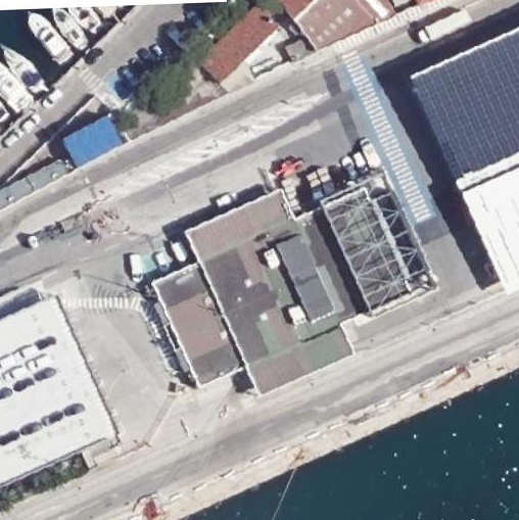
[(277,0),(293,19),(314,0),(277,0)]
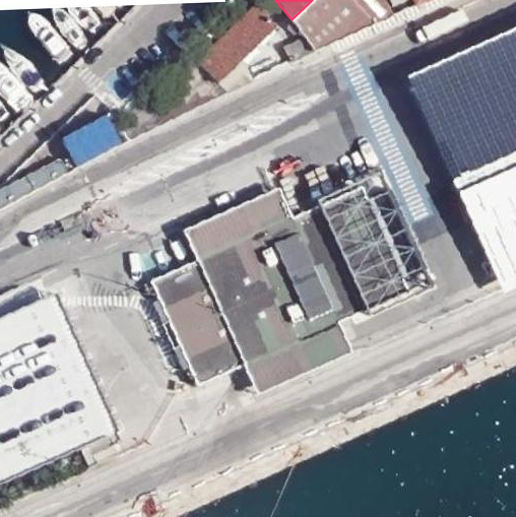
[(305,37),(315,50),(392,14),(375,0),(312,0),(292,19),(305,37)]
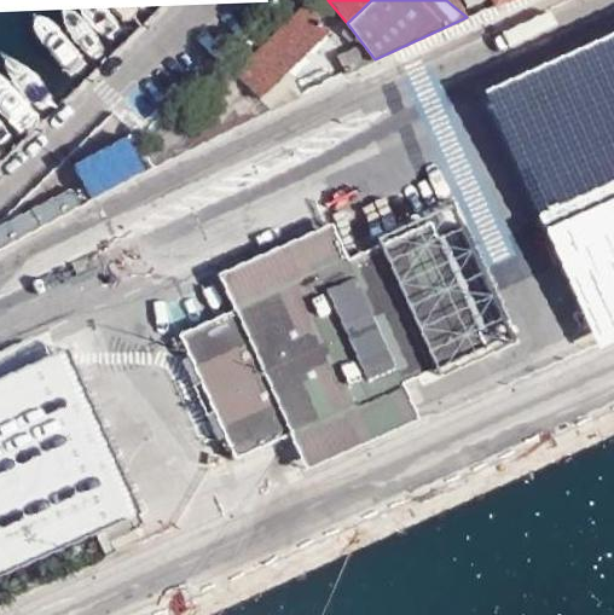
[(446,0),(467,17),(468,16),(458,0),(446,0)]
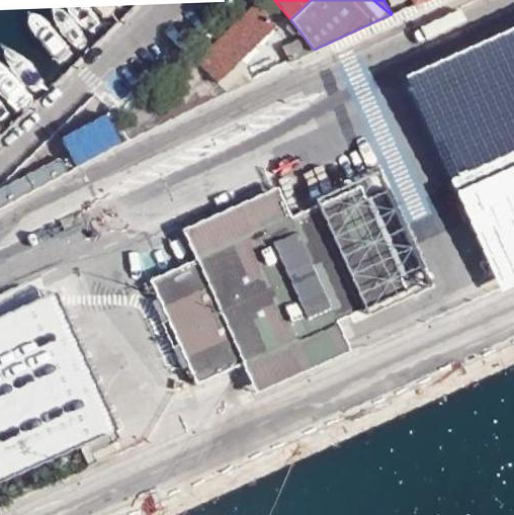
[(243,17),(197,60),(218,82),(234,66),(276,27),(256,5),(243,17)]
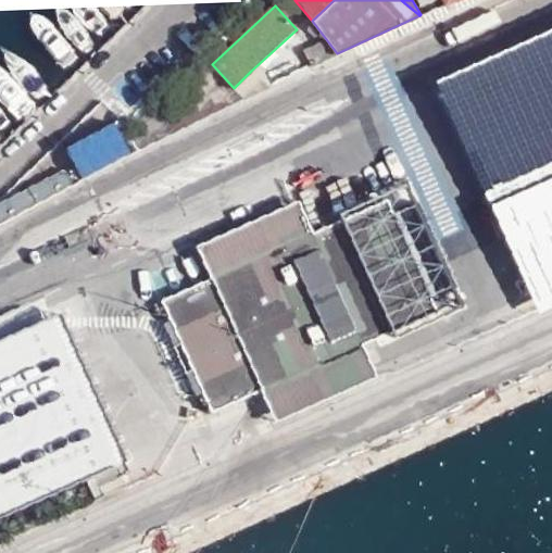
[(326,39),(279,61),(287,76),(337,53),(326,39)]
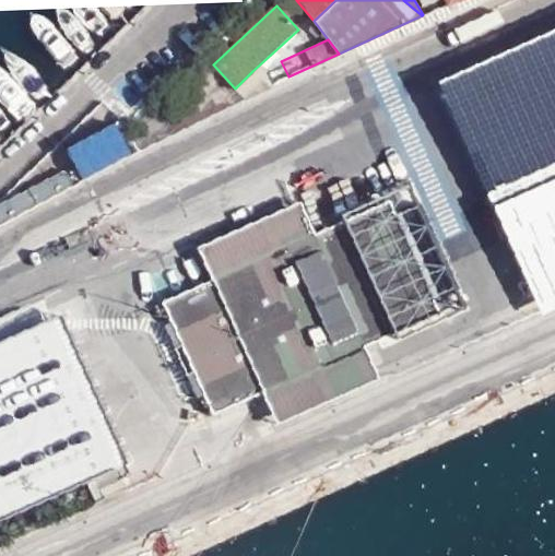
[(235,89),(213,64),(181,107),(195,126),(244,98),(235,89)]
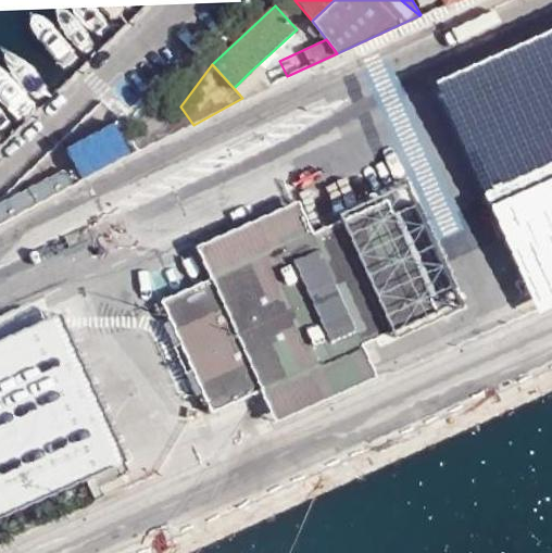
[(251,71),(234,88),(242,98),(266,86),(251,71)]
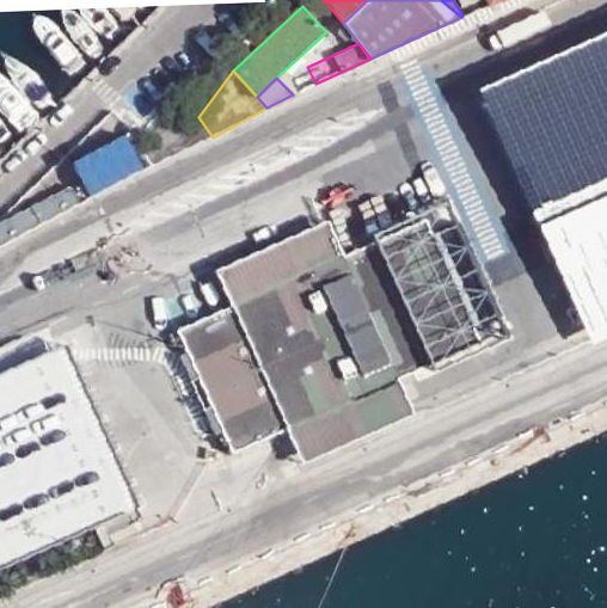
[(342,255),(228,304),(176,326),(184,348),(196,343),(212,378),(200,382),(206,397),(218,392),(232,427),(221,431),(230,452),(283,428),(396,379),(479,343),(472,327),(467,330),(459,329),(451,313),(454,305),(461,302),(442,259),(435,260),(429,258),(423,244),(424,235),(431,233),(424,219),(342,255)]
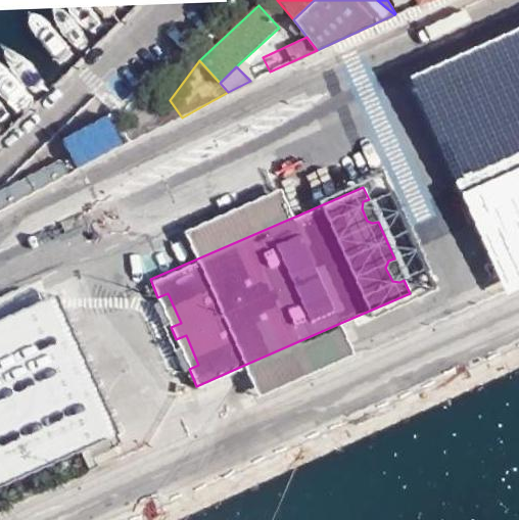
[(182,230),(195,260),(292,218),(279,188),(182,230)]
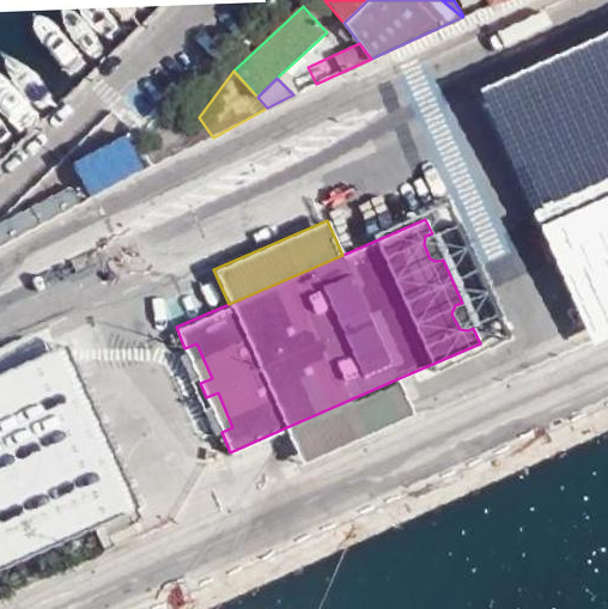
[(443,260),(432,233),(425,236),(424,244),(430,259),(436,261),(443,260)]
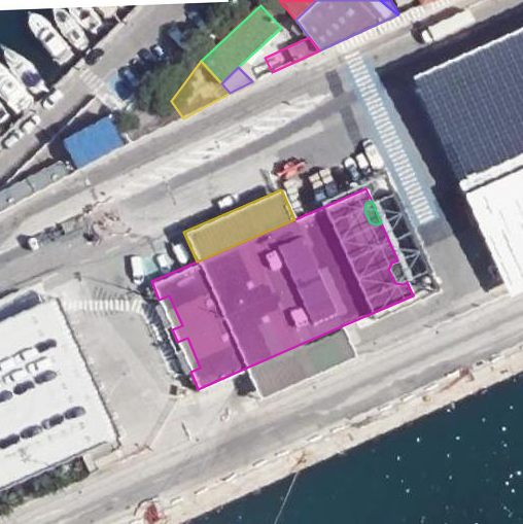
[(407,282),(397,260),(391,263),(388,270),(395,283),(403,284),(407,282)]
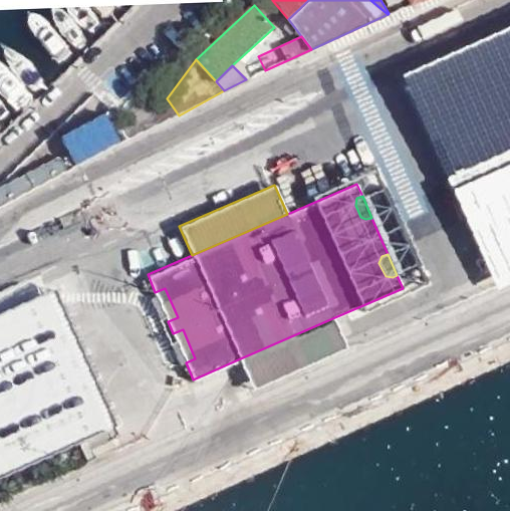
[(0,479),(119,426),(49,272),(0,294),(0,479)]
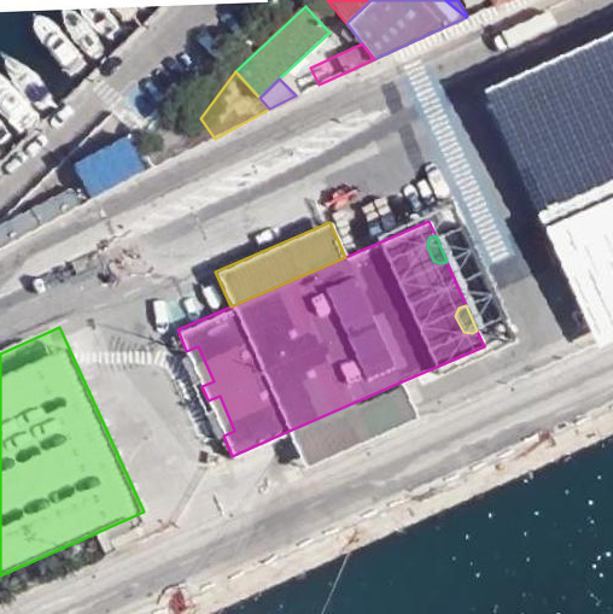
[(198,346),(186,351),(202,386),(214,381),(198,346)]
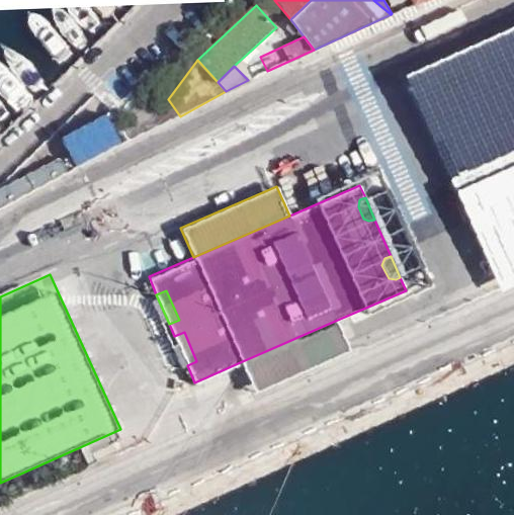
[(335,321),(240,362),(253,392),(348,351),(335,321)]
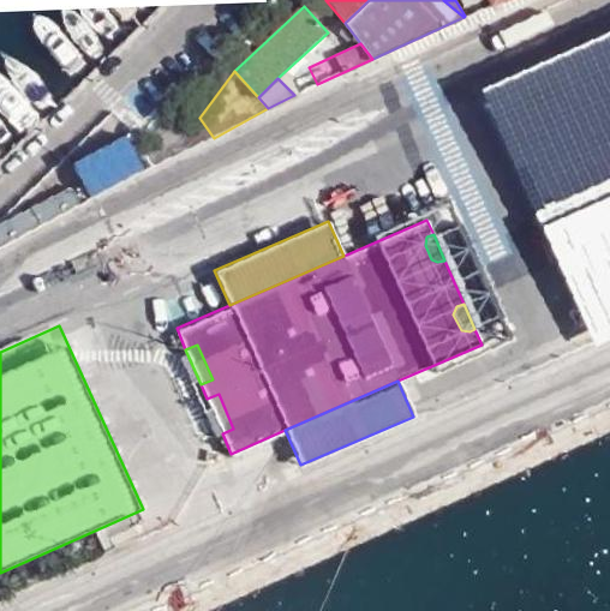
[(219,394),(207,399),(222,433),(233,429),(219,394)]
